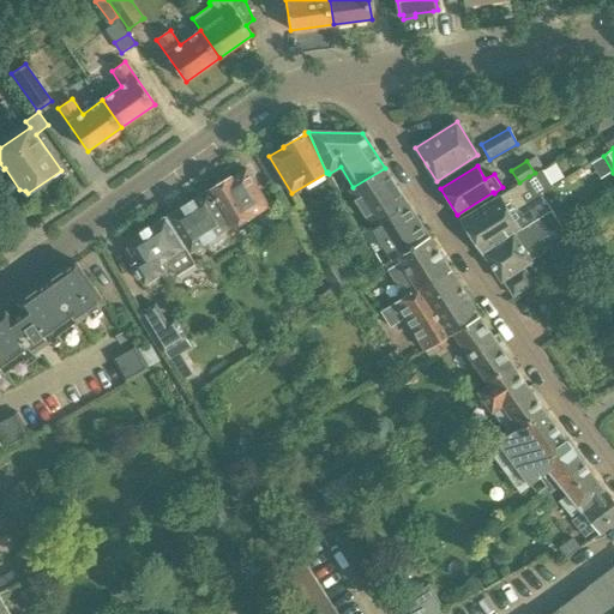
[(230,176),(212,187),(232,224),(233,227),(254,214),(269,205),(246,168),(232,178),(230,176)]
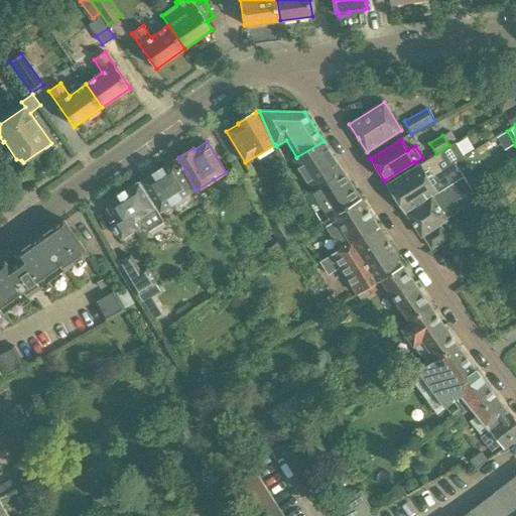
[(324,141),(296,157),(294,158),(312,189),(303,195),(344,174),(324,141)]
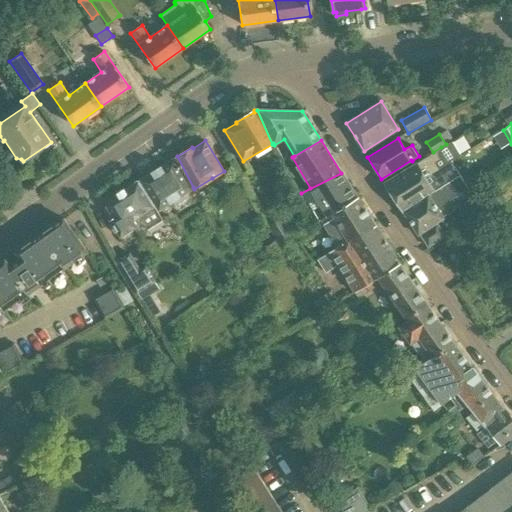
[(416,162),(409,166),(384,182),(394,197),(448,160),(445,155),(446,154),(441,147),(433,152),(416,163),(416,162)]
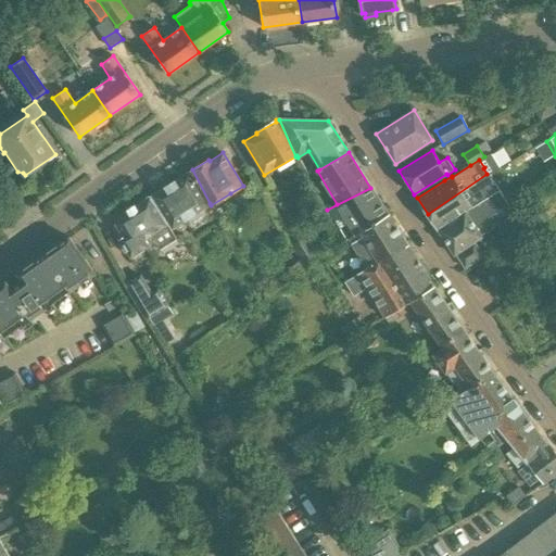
[(210,203),(192,169),(190,171),(191,171),(150,197),(167,224),(169,223),(173,227),(185,219),(187,224),(201,215),(198,211),(210,203)]
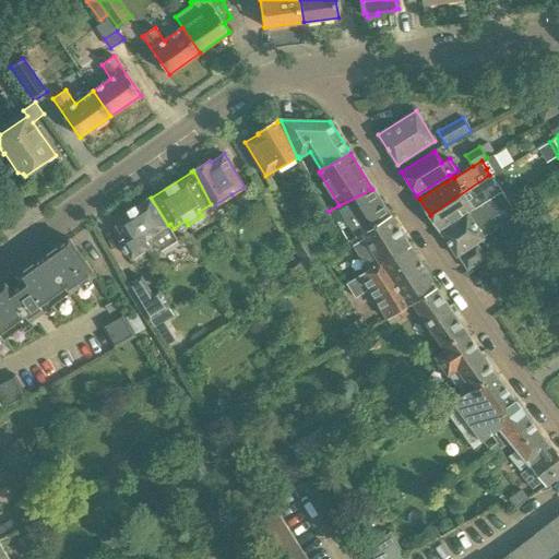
[(489,175),(430,215),(440,232),(486,201),(485,198),(500,188),(491,176),(490,177),(489,175)]
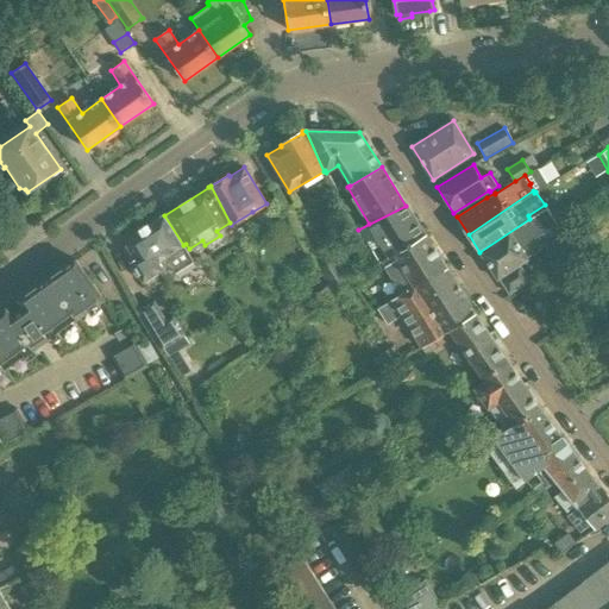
[(529,219),(479,252),(497,278),(527,259),(526,258),(539,250),(533,239),(557,224),(545,205),(528,215),(529,219)]
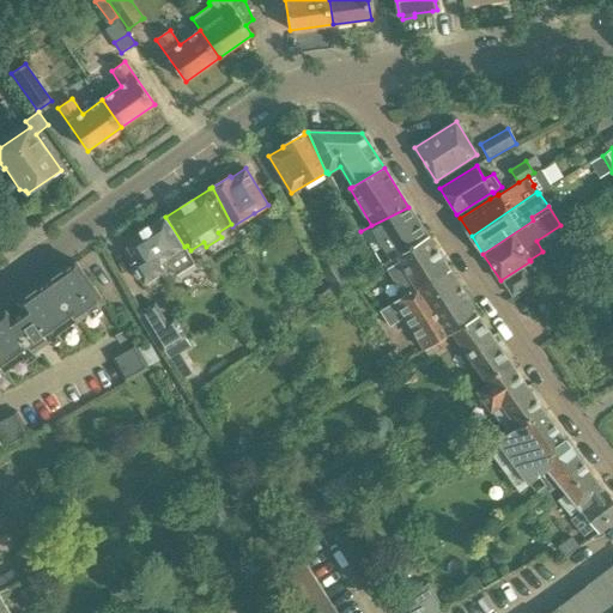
[(408,207),(360,231),(382,261),(370,269),(372,273),(384,265),(429,237),(428,236),(408,207)]
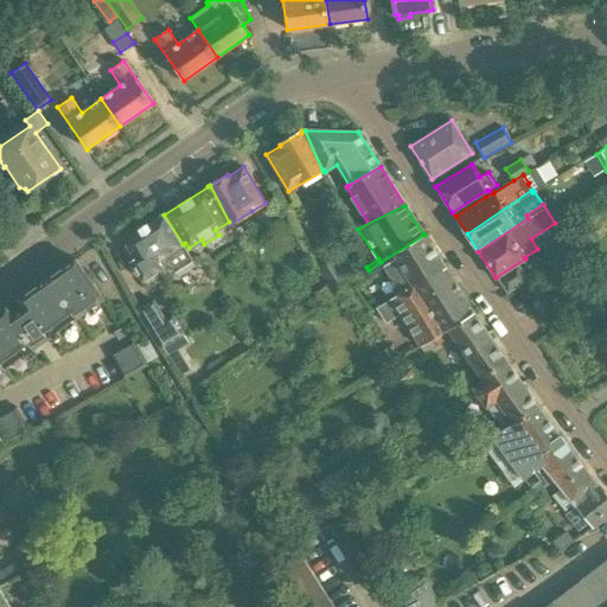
[(183,244),(164,215),(129,236),(127,244),(135,259),(129,261),(133,266),(132,268),(136,275),(140,275),(142,279),(159,269),(164,279),(172,274),(168,269),(171,268),(174,273),(193,262),(183,244)]
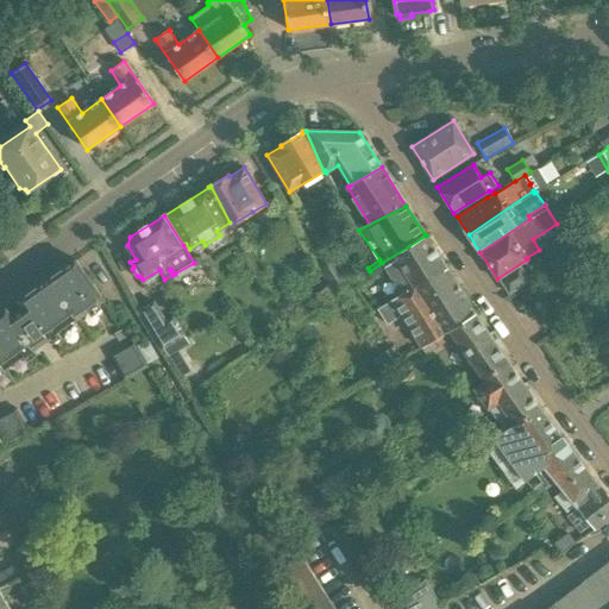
[(426,236),(382,263),(370,271),(372,276),(384,269),(401,295),(446,267),(426,236)]
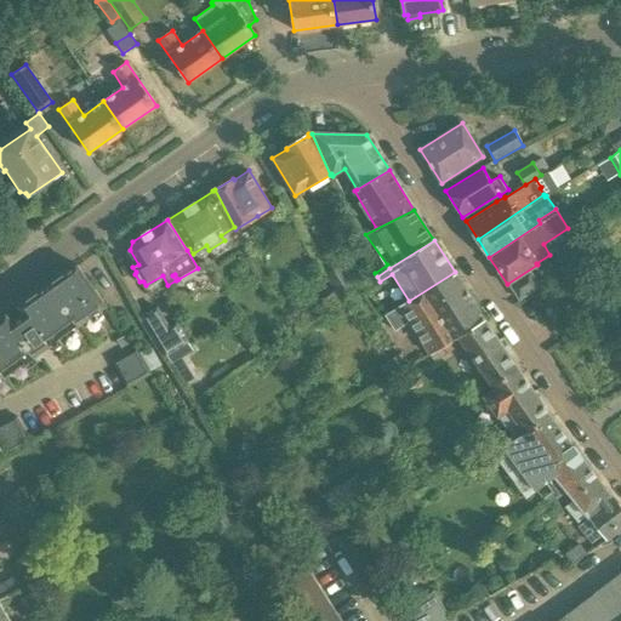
[(358,290),(345,263),(326,273),(340,298),(358,290)]
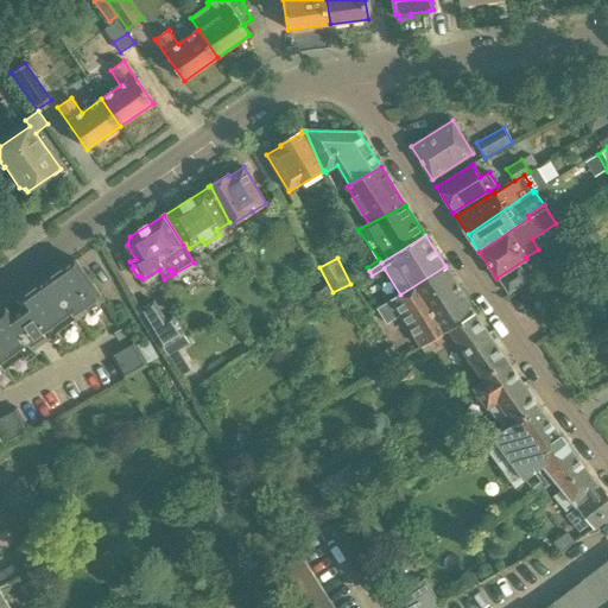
[(7,308),(0,312),(0,373),(103,299),(76,259),(18,301),(23,309),(12,316),(7,308)]
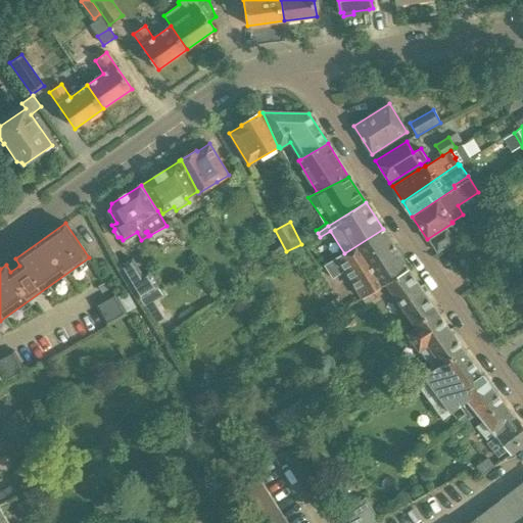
[(335,258),(324,266),(332,278),(344,271),(362,297),(369,292),(377,289),(386,285),(412,273),(409,269),(383,229),(344,253),(335,258)]
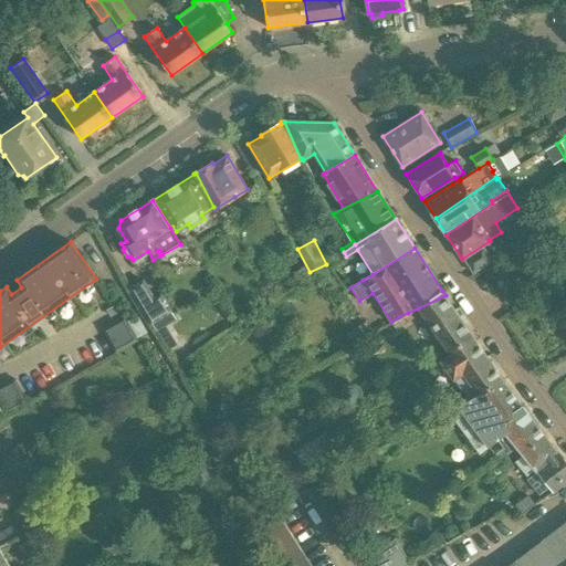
[(143,280),(127,290),(149,326),(171,313),(159,293),(153,297),(143,280)]
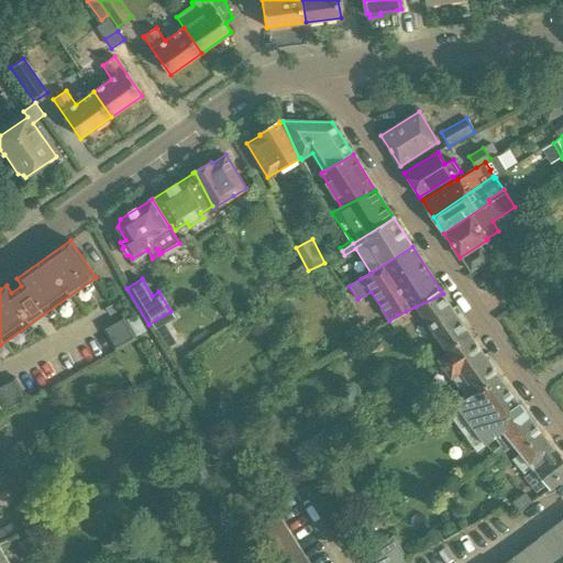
[(443,294),(416,307),(446,351),(472,338),(472,337),(443,294)]
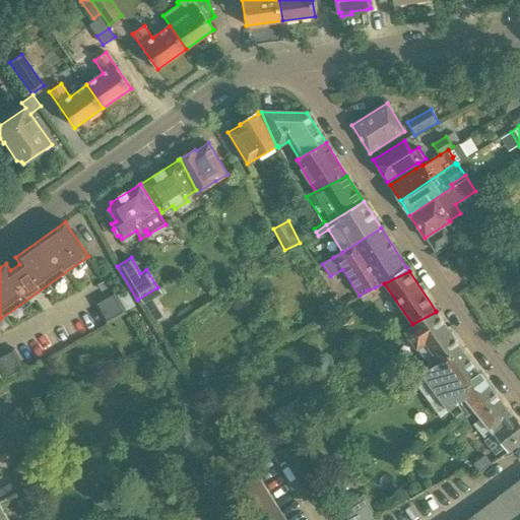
[(104,281),(98,284),(101,291),(108,287),(104,281)]
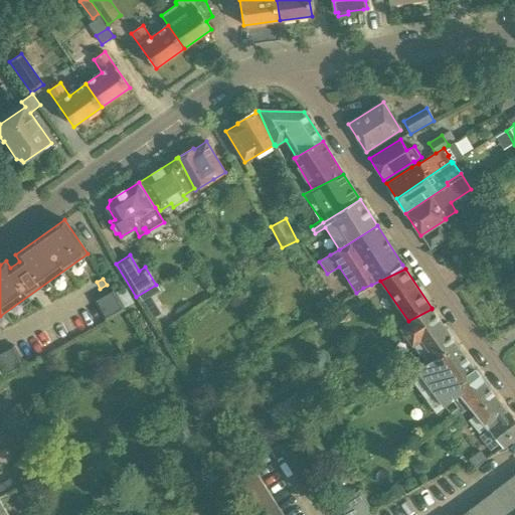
[(156,285),(136,297),(140,303),(143,301),(160,291),(156,285)]
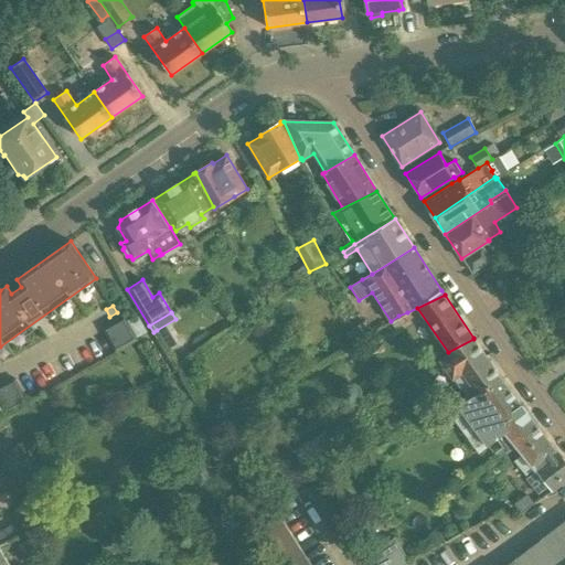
[(394,328),(412,318),(407,312),(398,316),(391,321),(394,328)]
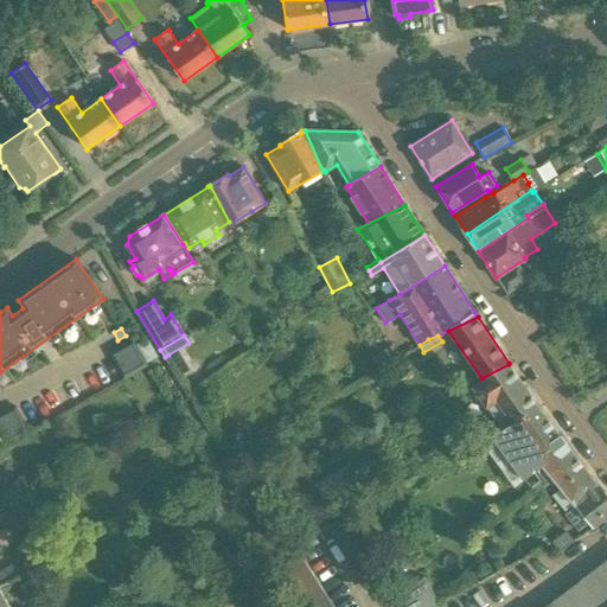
[(123,379),(148,365),(134,339),(109,353),(123,379)]
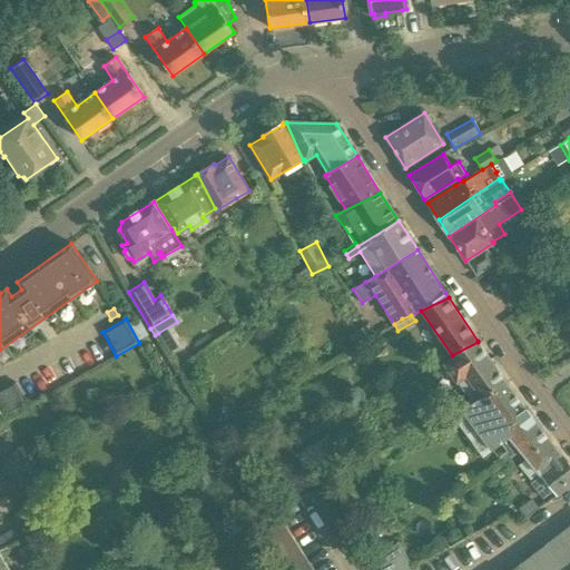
[(376,336),(369,323),(357,330),(365,343),(376,336)]
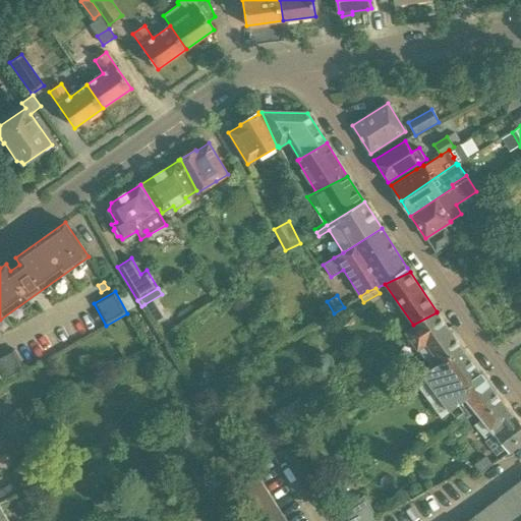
[(437,312),(413,325),(414,327),(405,333),(430,368),(463,351),(437,312)]
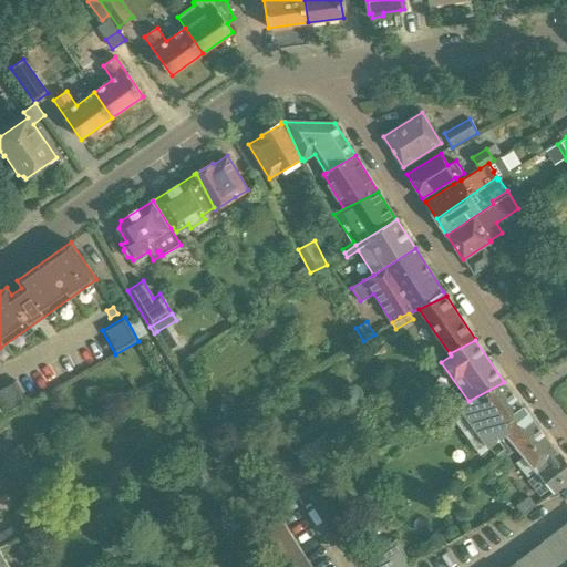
[(0,387),(0,406),(4,416),(28,403),(14,379),(0,387)]
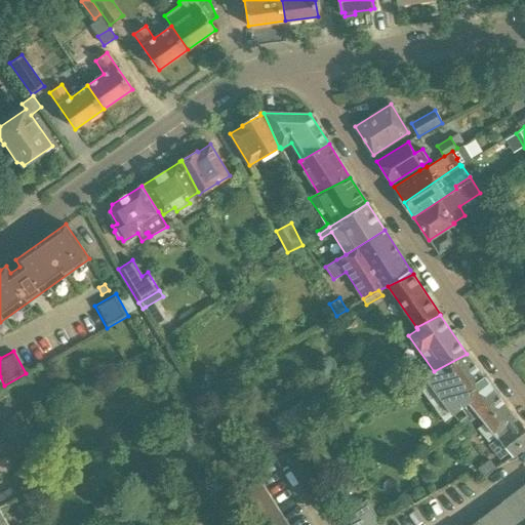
[(467,354),(434,371),(415,382),(444,421),(461,408),(467,415),(471,420),(477,416),(475,413),(480,409),(478,407),(495,392),(468,355),(467,354)]
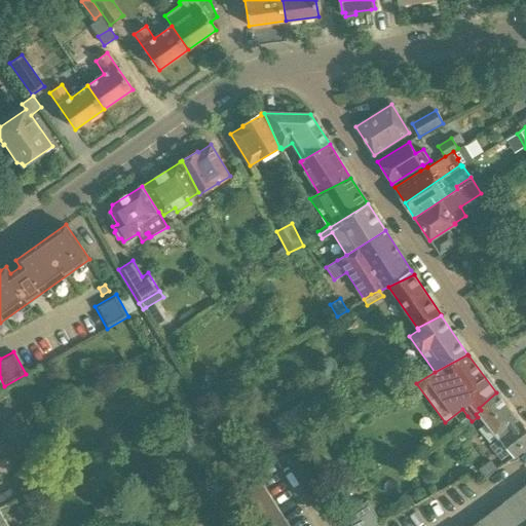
[(481,410),(476,414),(478,417),(480,415),(499,438),(489,446),(496,455),(501,460),(511,452),(516,457),(525,449),(525,429),(496,392),(479,408),(481,410)]
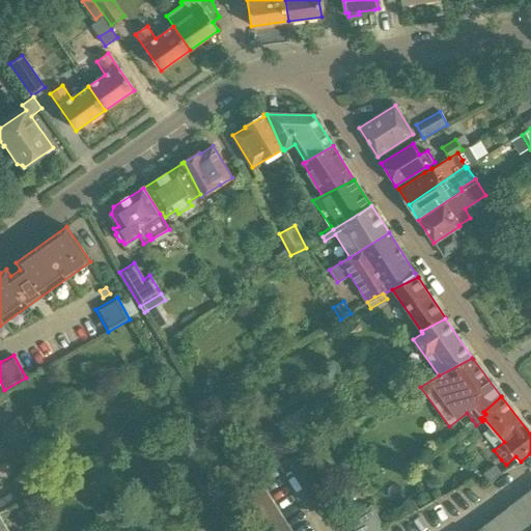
[(246,426),(267,465),(291,452),(270,412),(246,426)]
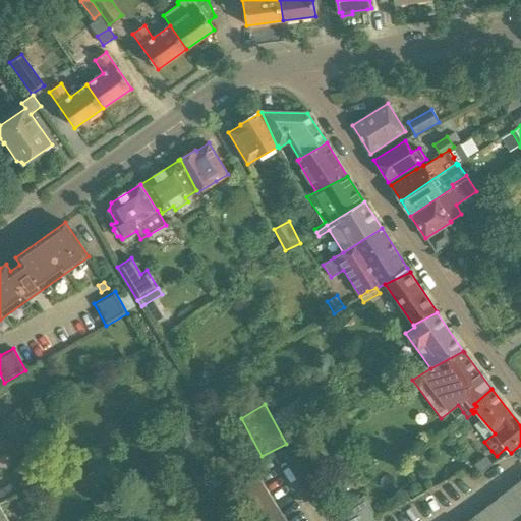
[(467,417),(463,412),(456,418),(461,423),(467,417)]
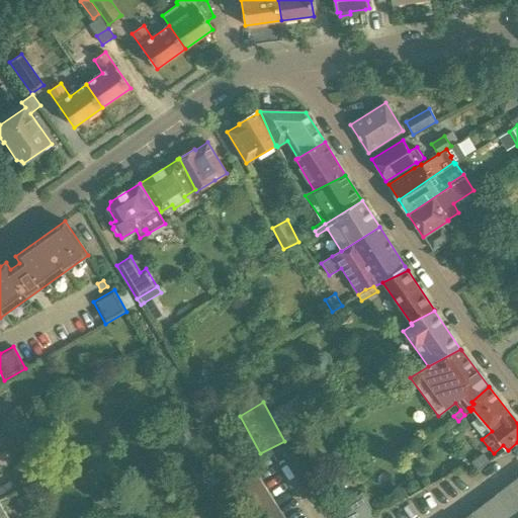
[(412,455),(418,463),(427,456),(421,448),(412,455)]
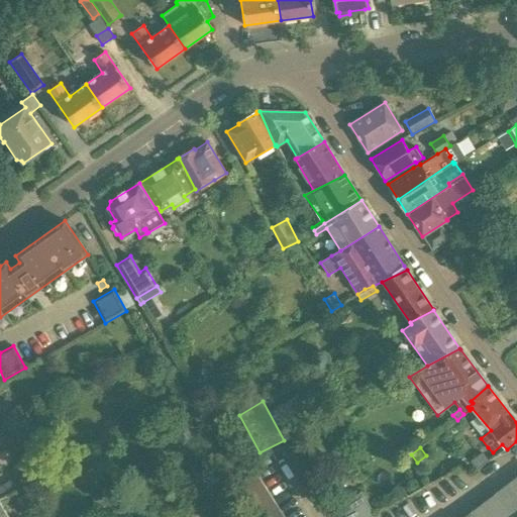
[(483,451),(471,460),(477,469),(488,459),(483,451)]
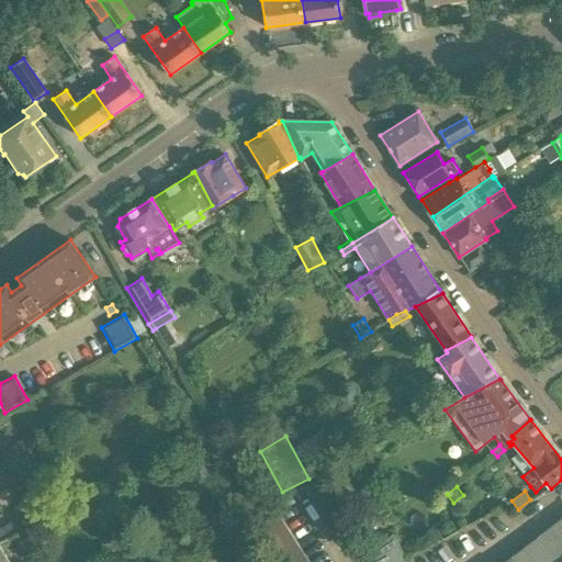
[(274,561),(308,561),(279,514),(255,528),(274,561)]
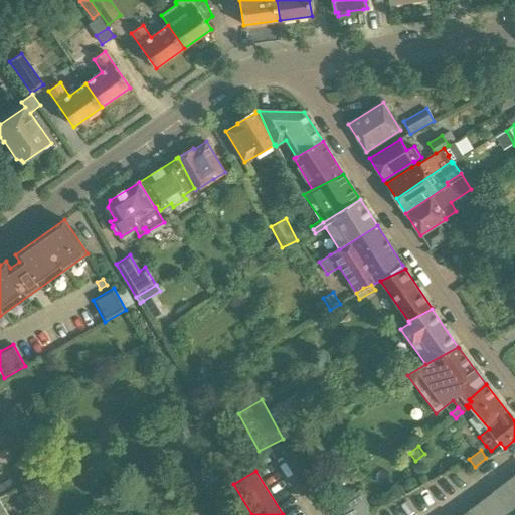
[(514,514),(514,474),(461,514),(514,514)]
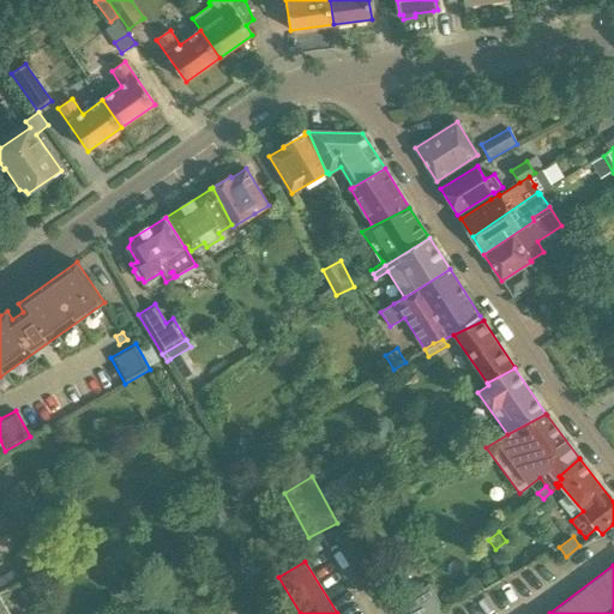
[(25,567),(0,581),(0,591),(30,576),(25,567)]
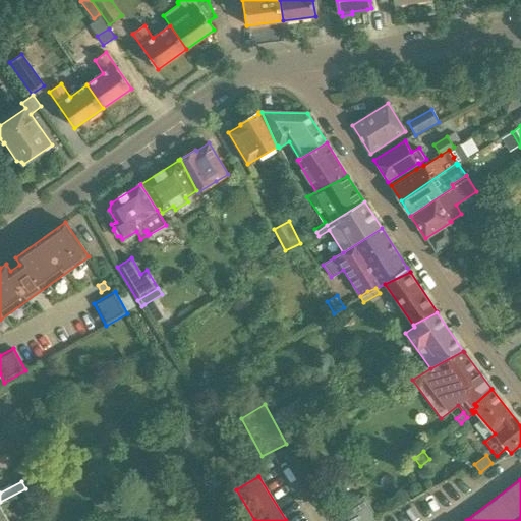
[(363,495),(351,503),(345,494),(336,499),(349,520),(372,520),(378,519),(363,495)]
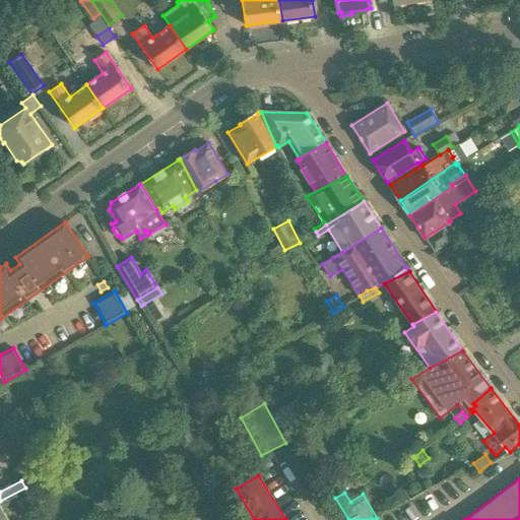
[(10,519),(0,503),(0,519),(10,519)]
